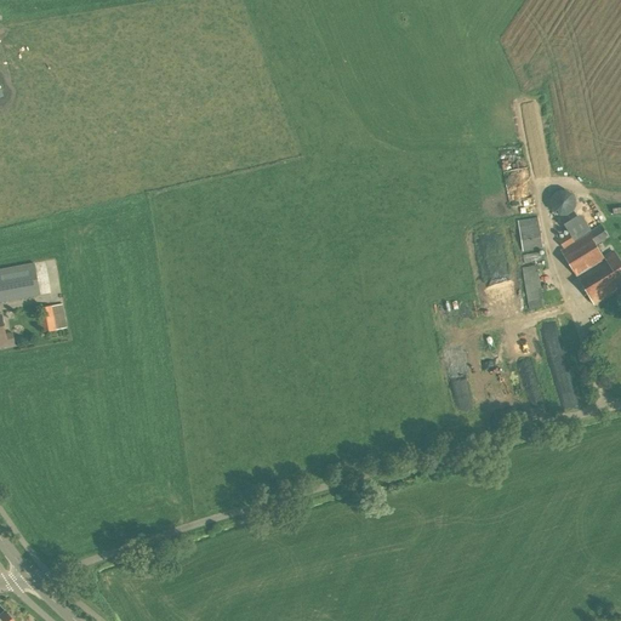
[(525,201),(525,188),(531,188),(530,174),(511,174),(513,203),(525,201)]
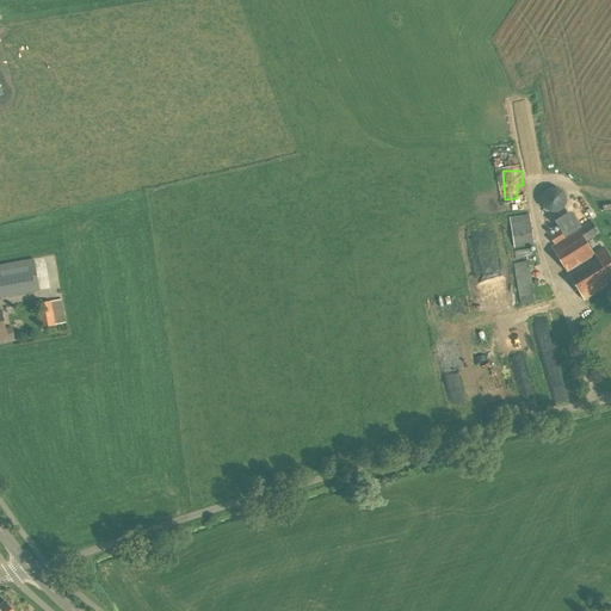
[(550,213),(557,213),(560,210),(562,209),(566,203),(566,196),(563,191),(557,187),(550,187),(544,190),(541,196),(541,203),(544,209),(548,210),(550,213)]
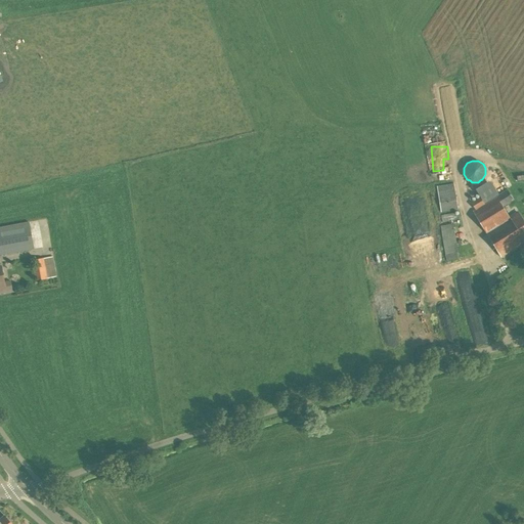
[(496,177),(479,188),(486,200),(513,183),(505,170),(495,176),(496,177)]
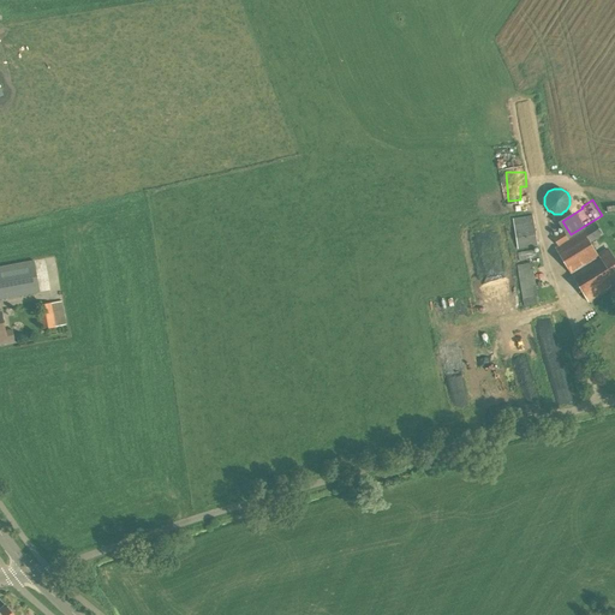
[(518,249),(537,246),(532,216),(513,219),(518,249)]
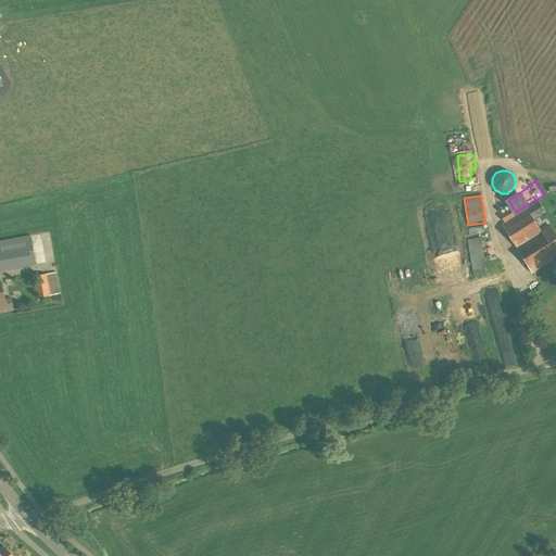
[(533,219),(545,212),(538,201),(514,216),(509,210),(500,216),(504,223),(501,224),(516,249),(531,273),(555,257),(555,260),(555,236),(548,225),(540,230),(533,219)]
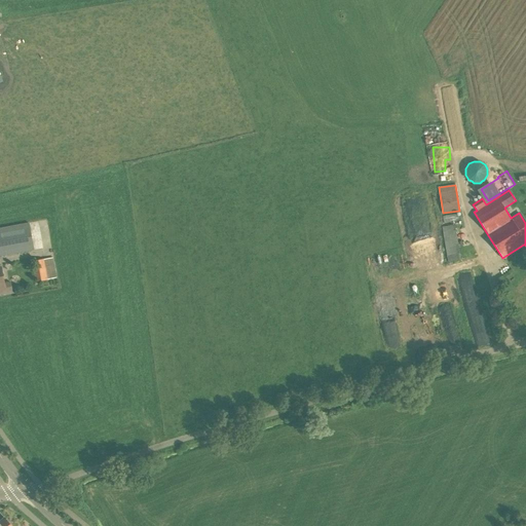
[(0,256),(34,250),(29,223),(0,227),(0,256)]
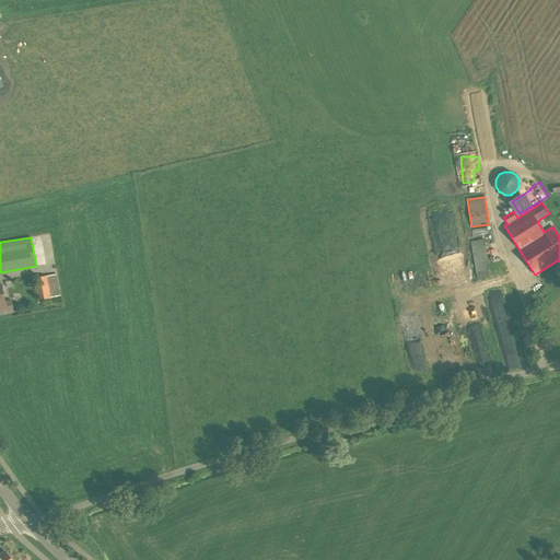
[(489,240),(478,241),(480,273),(491,272),(489,240)]
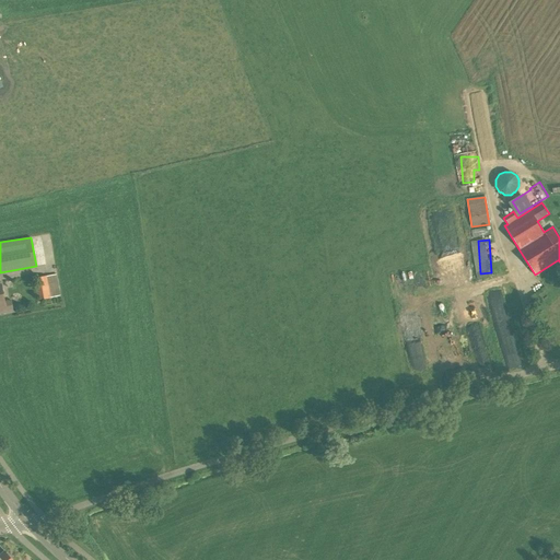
[(498,258),(501,273),(508,272),(505,257),(498,258)]
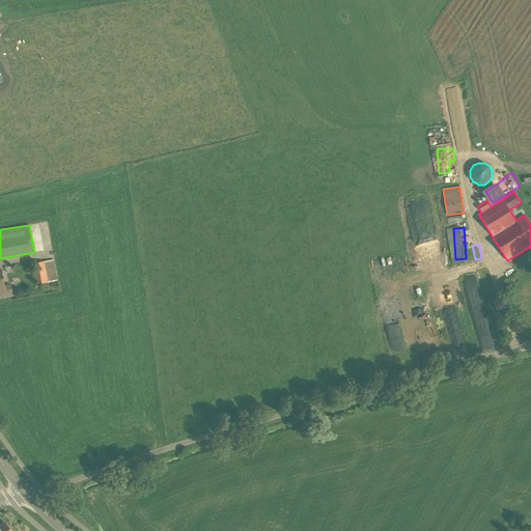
[(37,284),(48,282),(57,280),(54,260),(44,261),(34,263),(37,284)]
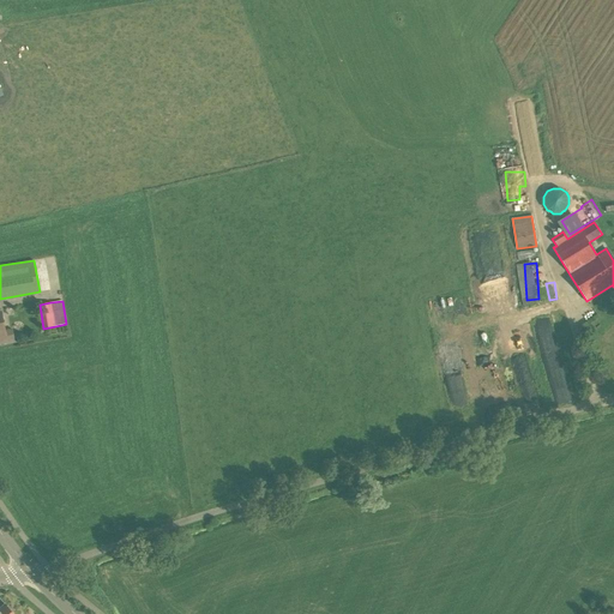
[(5,330),(1,311),(0,311),(0,343),(14,341),(12,329),(5,330)]
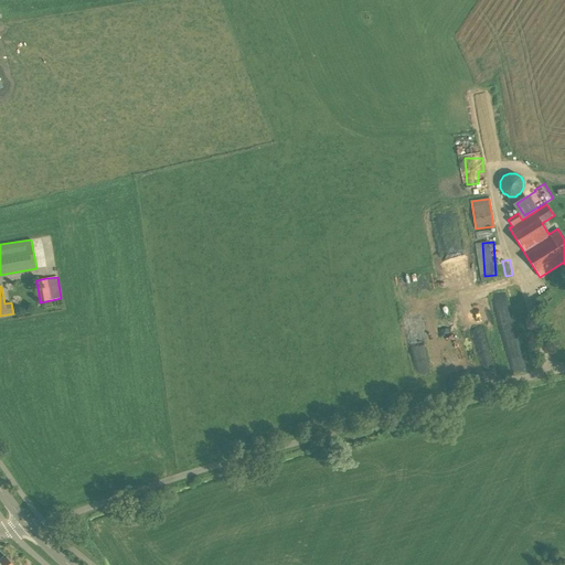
[(0,564),(12,564),(4,555),(0,558),(0,564)]
